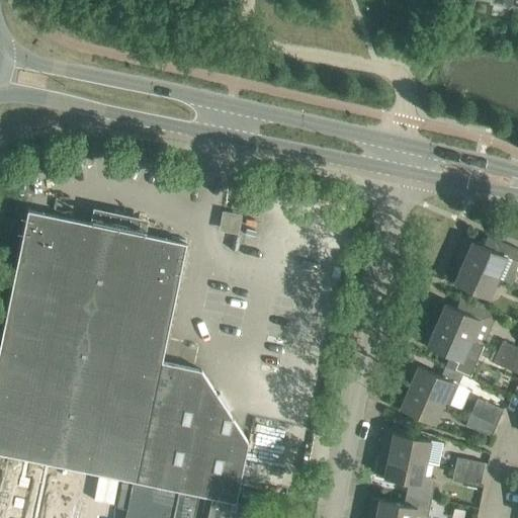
[(91,223),(28,209),(0,344),(0,451),(122,478),(149,483),(178,490),(198,495),(211,497),(236,502),(248,441),(201,369),(162,360),(186,243),(144,234),(147,222),(93,210),(91,223)]
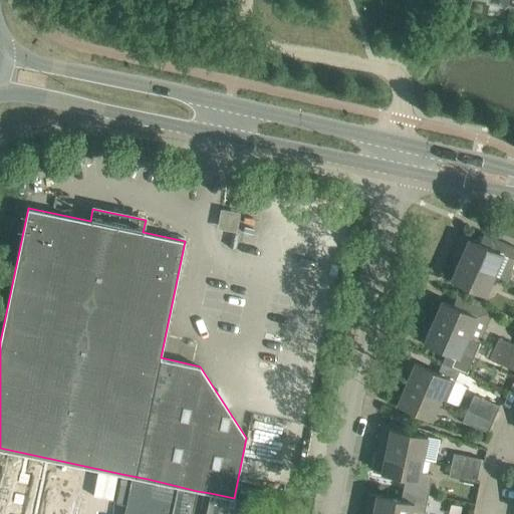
[(513,261),(513,246),(484,233),(479,243),(461,235),(452,256),(459,259),(494,274),(506,279),(513,261)]
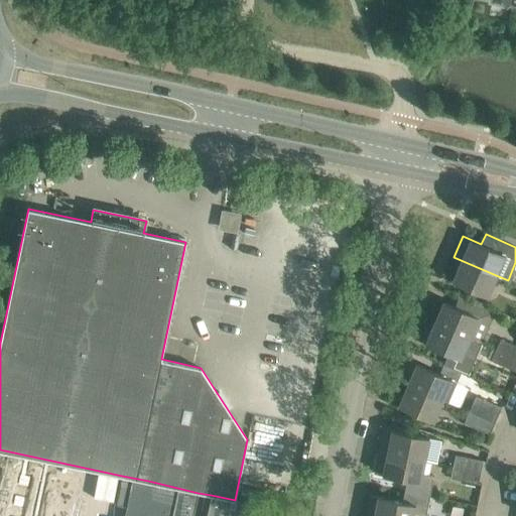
[(496,275),(461,260),(452,281),(487,296),(496,275)]
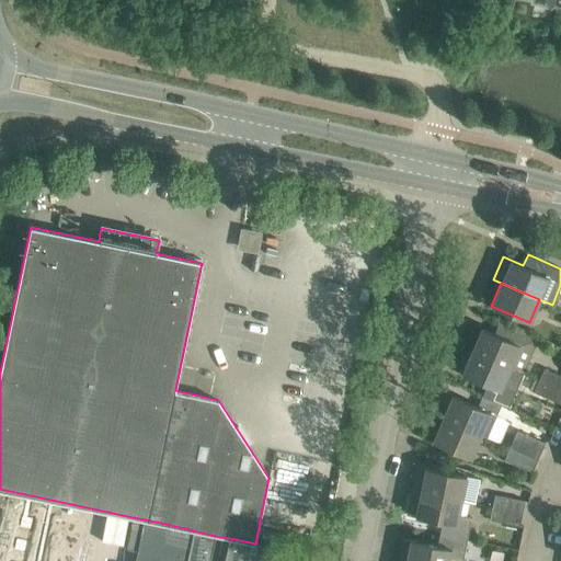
[(524,373),(538,339),(499,322),(494,333),(482,328),(472,351),(511,367),(524,373)]
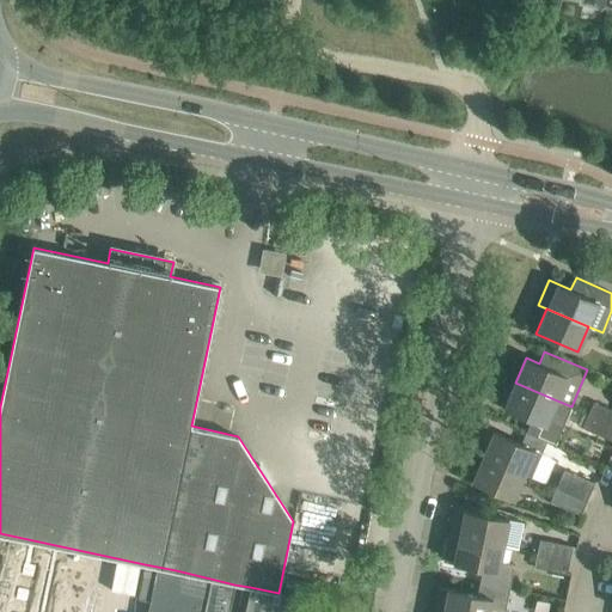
[(557,401),(515,383),(505,408),(545,426),(557,401)]
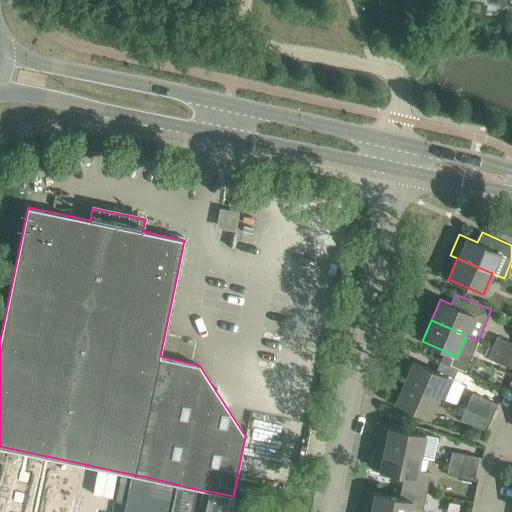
[(511,342),(496,336),(492,347),(511,355),(511,342)]
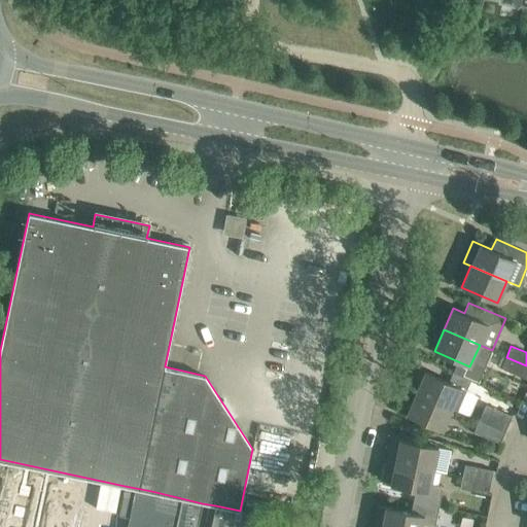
[(526,365),(506,357),(501,367),(508,371),(526,379),(526,365)]
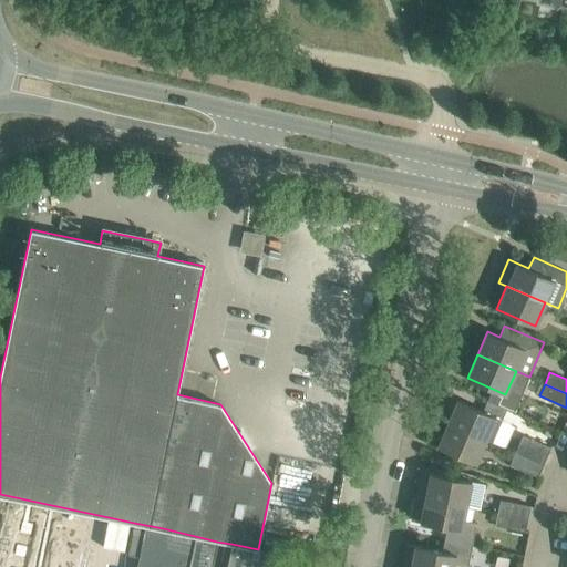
[(507,406),(490,399),(484,411),(457,400),(447,423),(486,440),(492,442),(507,406)]
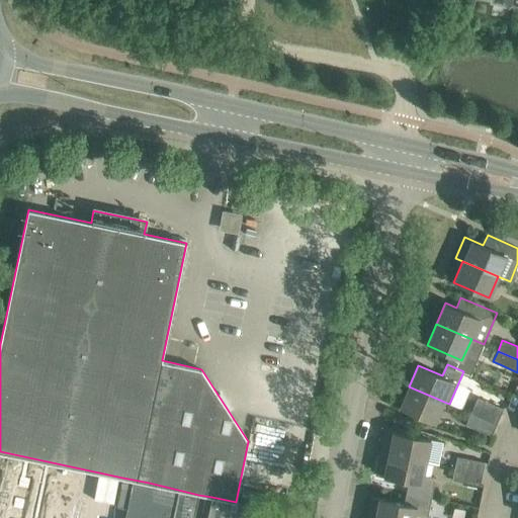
[(444,402),(409,386),(400,407),(435,422),(444,402)]
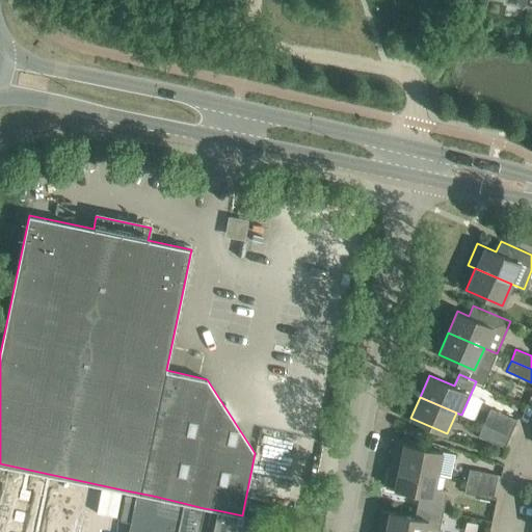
[(490,406),(483,424),(510,436),(517,418),(490,406)]
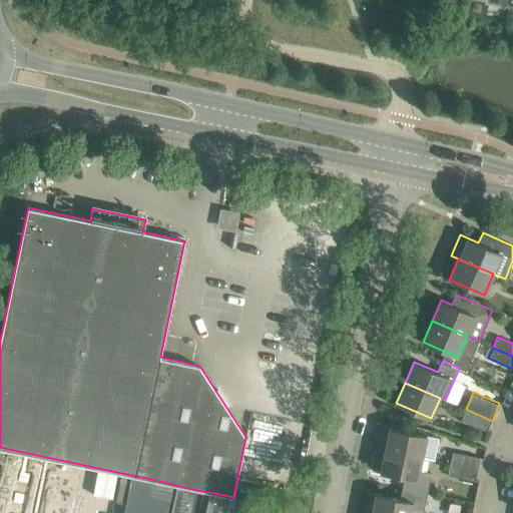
[(492,421),(466,409),(461,420),(487,431),(492,421)]
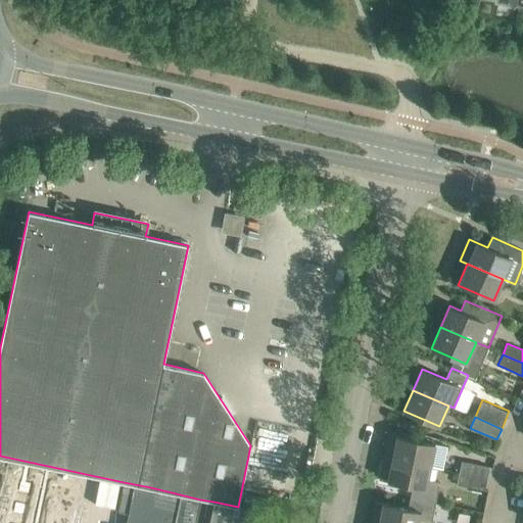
[(448,446),(435,443),(389,433),(384,457),(430,467),(430,465),(443,468),(448,446)]
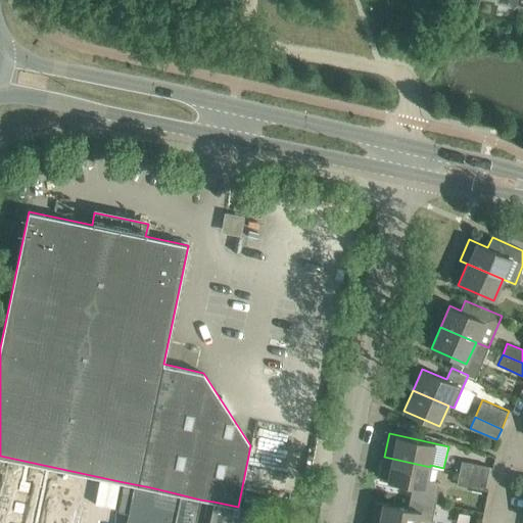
[(0,522),(39,522),(48,478),(56,479),(47,522),(115,522),(119,510),(124,482),(0,456),(0,522)]
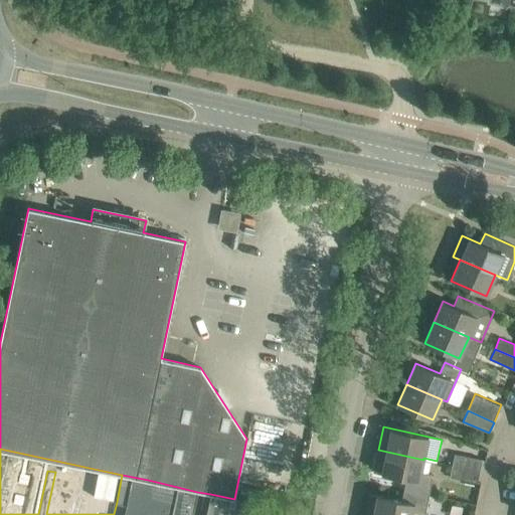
[(420,472),(423,460),(378,450),(374,472),(408,480),(405,490),(428,495),(433,474),(420,472)]
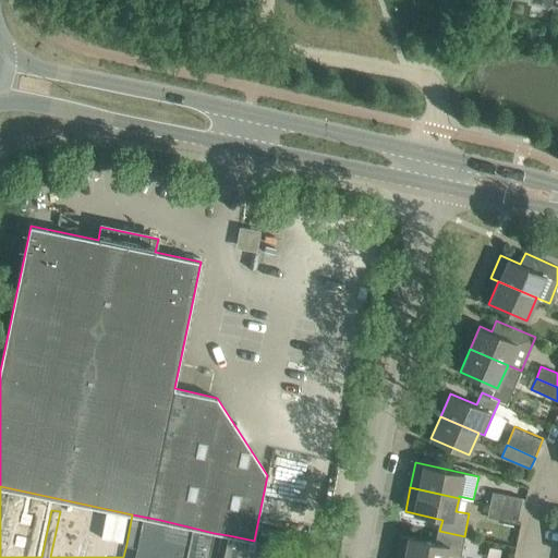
[(492,492),(489,504),(520,510),(522,497),(500,493),(492,492)]
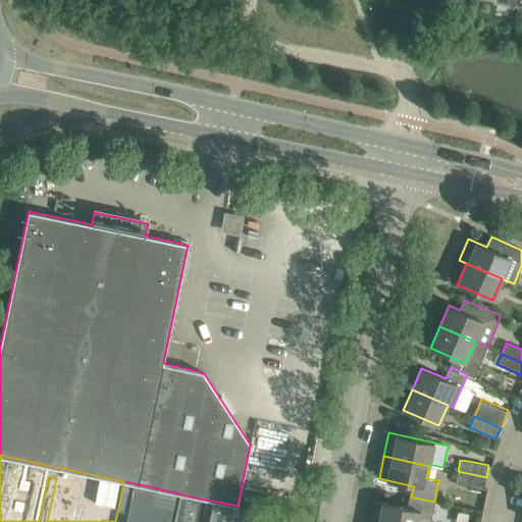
[(483,489),(486,477),(458,471),(456,483),(464,484),(483,489)]
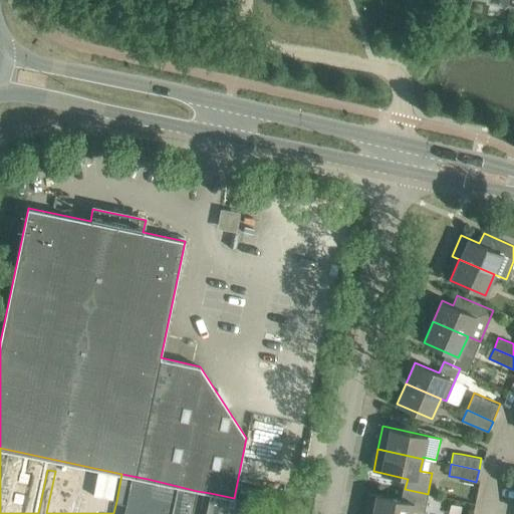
[(171,513),(177,486),(148,479),(121,474),(116,501),(126,503),(123,513),(171,513)]
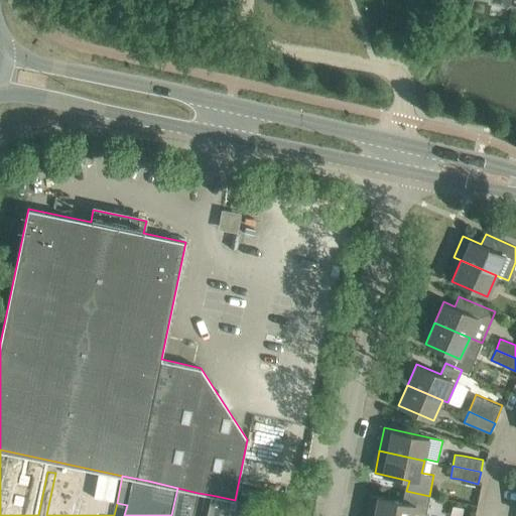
[(254,515),(256,504),(235,500),(211,495),(206,515),(192,515),(198,493),(177,488),(171,515),(254,515)]
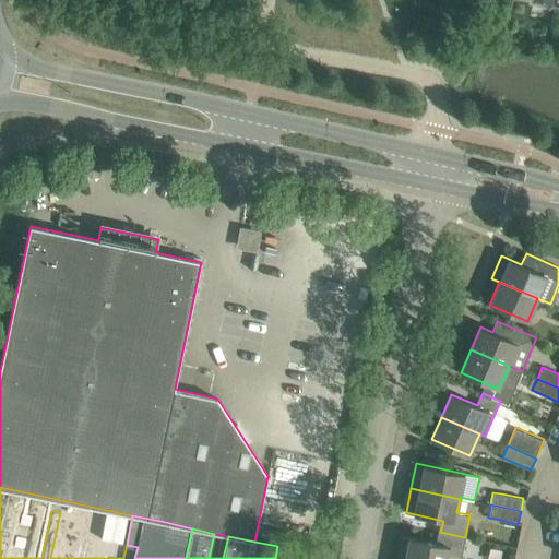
[(461,558),(465,537),(440,532),(438,544),(401,536),(395,558),(447,558),(448,555),(461,558)]
